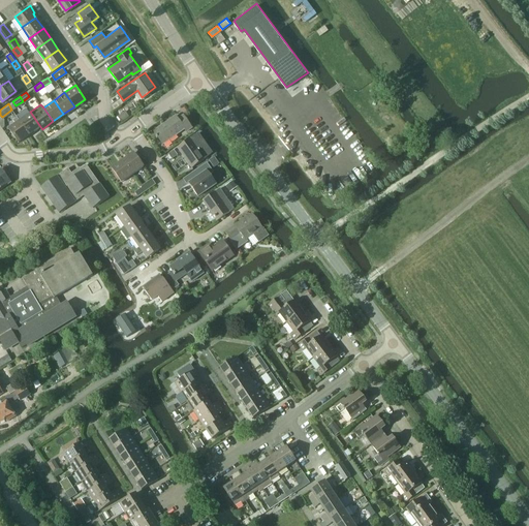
[(32,115),(30,112),(19,119),(29,133),(39,125),(32,115)]
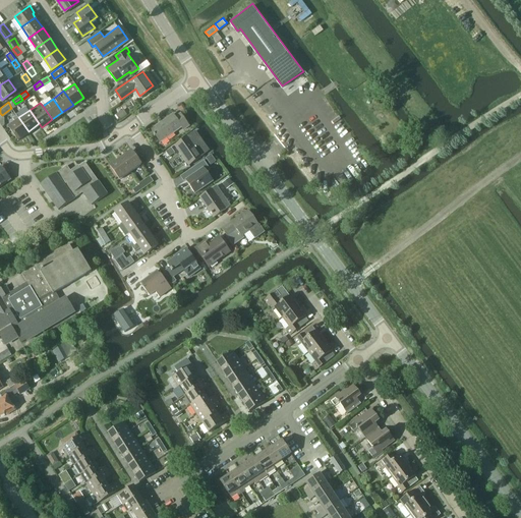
[(183,127),(189,123),(180,112),(175,115),(173,112),(152,127),(160,139),(181,124),(183,127)]
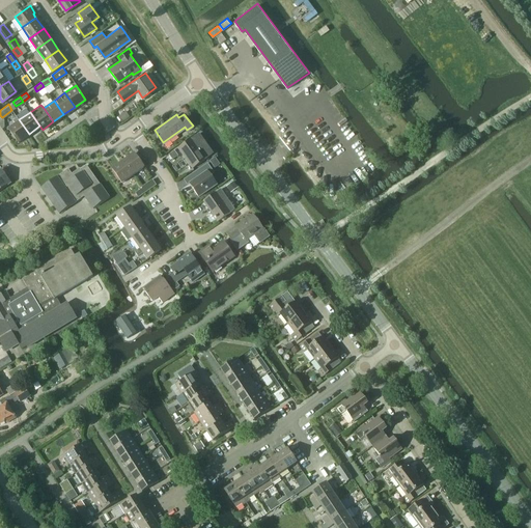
[(18,141),(29,134),(19,119),(8,127),(18,141)]
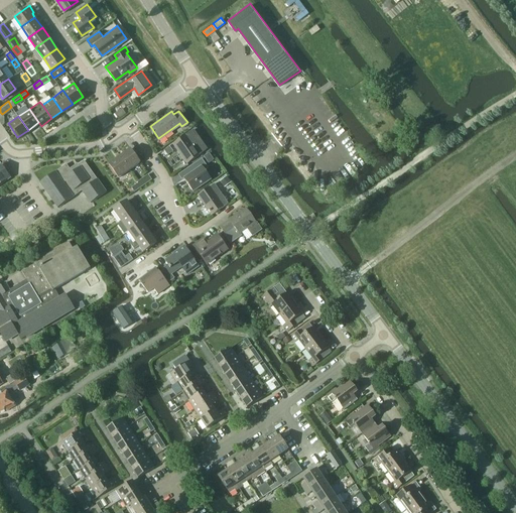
[(187,161),(205,148),(191,129),(173,141),(187,161)]
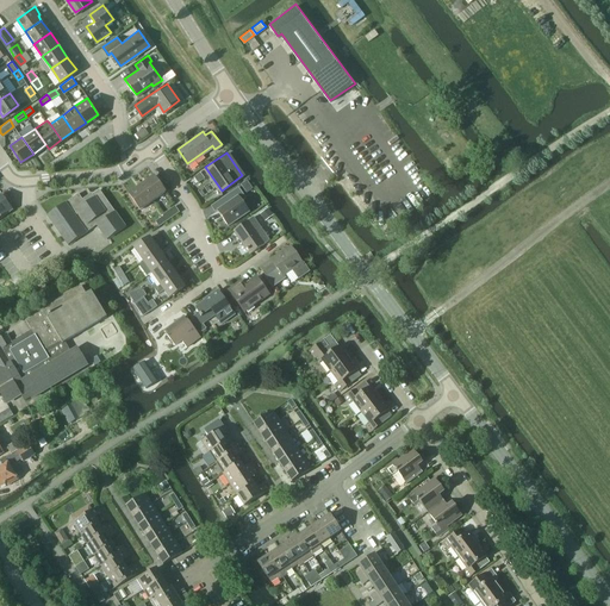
[(199,172),(193,175),(198,181),(204,177),(199,172)]
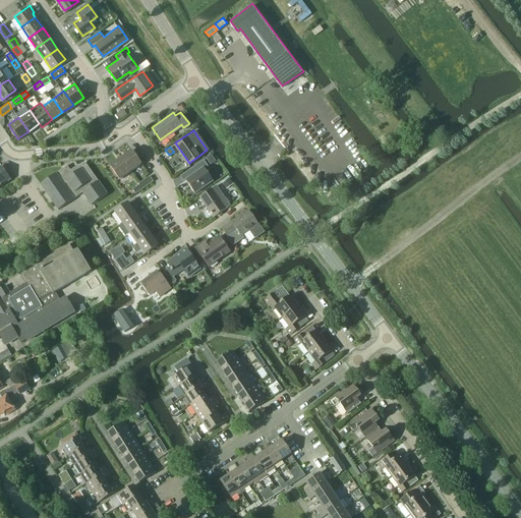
[(120,156),(130,170),(141,162),(131,148),(120,156)]
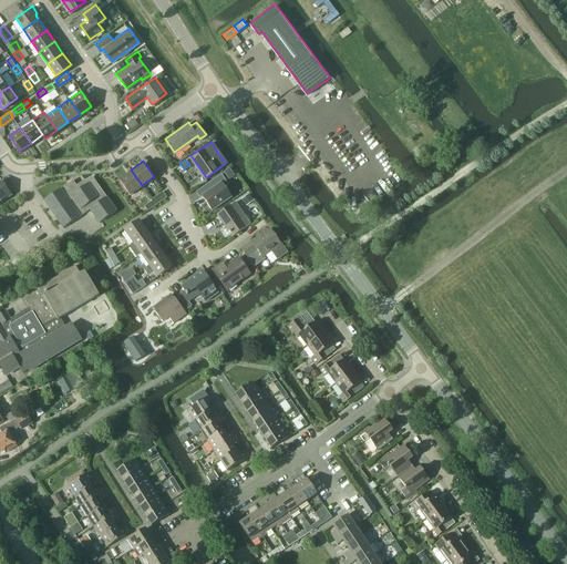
[(130,193),(142,185),(131,170),(120,177),(130,193)]
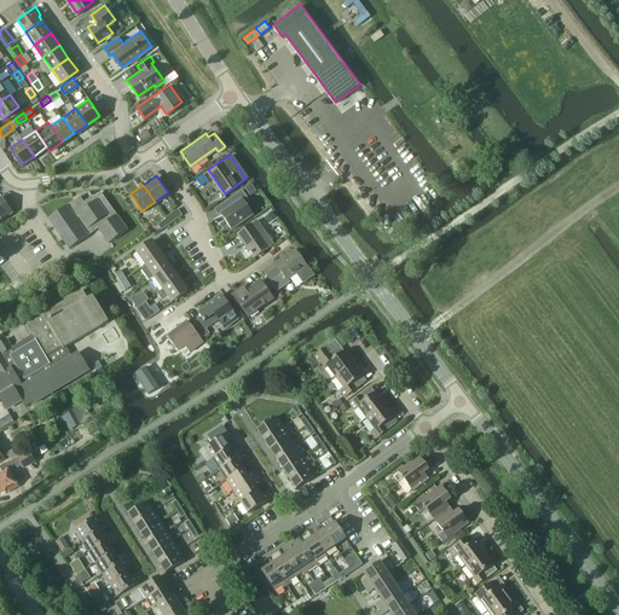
[(226,208),(220,212),(231,227),(253,213),(246,202),(249,199),(242,187),(223,202),(226,208)]
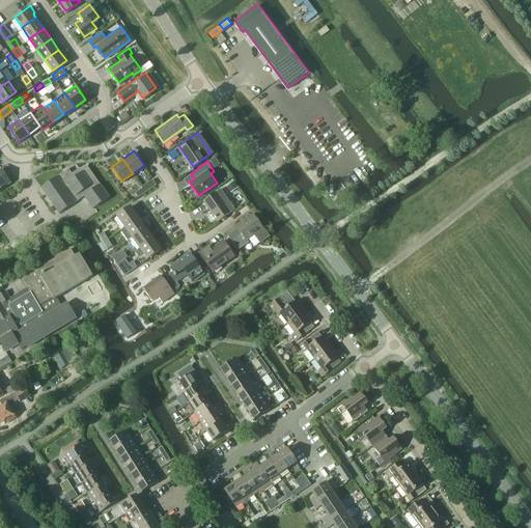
[(93,206),(109,195),(86,163),(73,172),(68,166),(40,186),(59,212),(84,194),(93,206)]
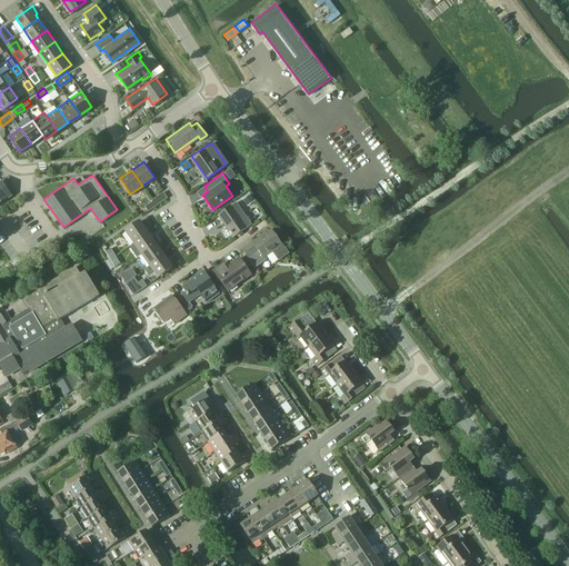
[(0,201),(11,194),(1,179),(0,179),(0,201)]
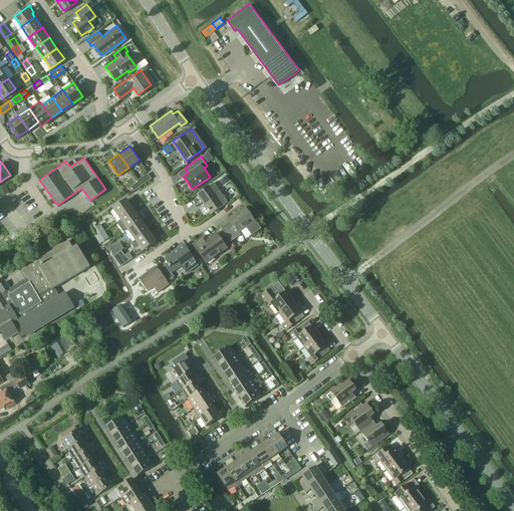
[(137,179),(137,180),(140,184),(151,177),(147,172),(137,179)]
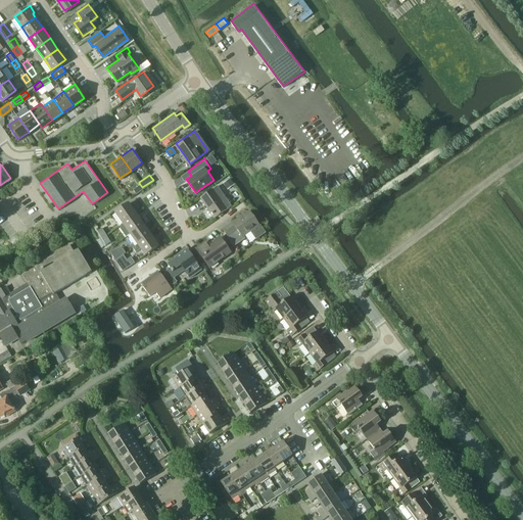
[(234,182),(230,176),(223,181),(228,187),(234,182)]
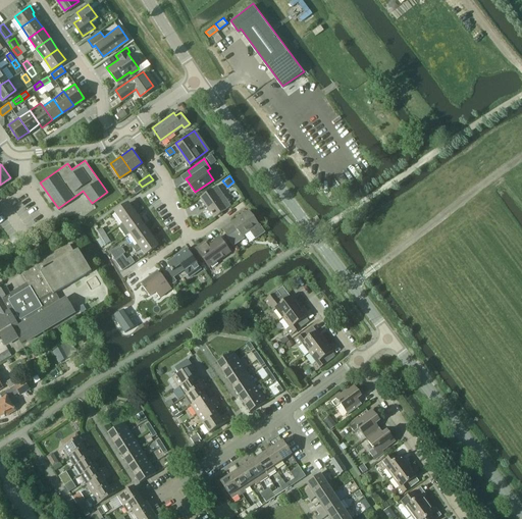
[(136,192),(142,187),(139,183),(133,188),(136,192)]
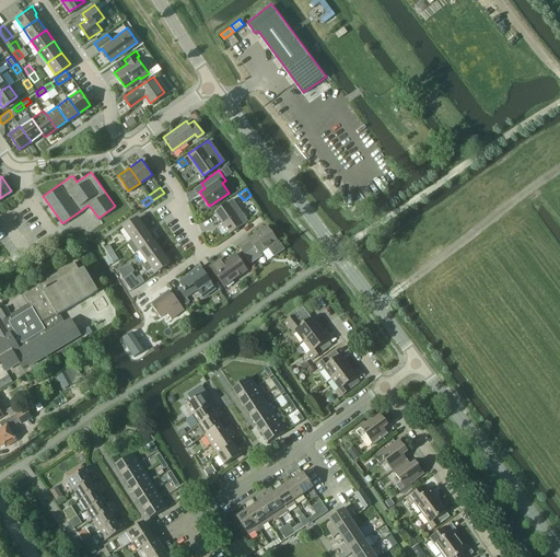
[(230,232),(243,222),(247,219),(233,197),(228,200),(214,210),(230,232)]
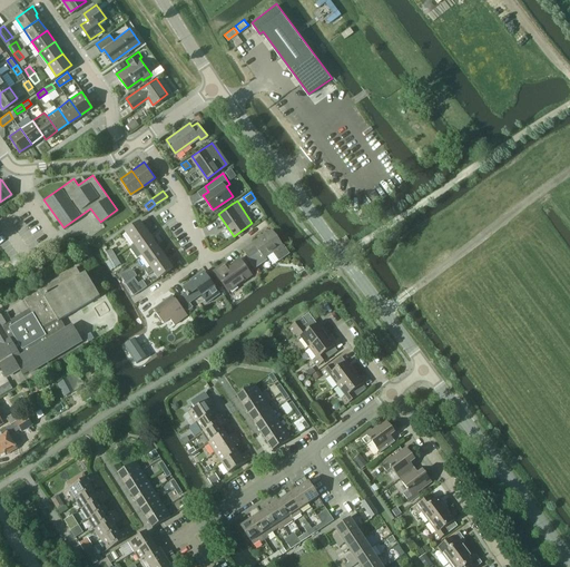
[(134,242),(148,232),(140,220),(125,231),(134,242)]
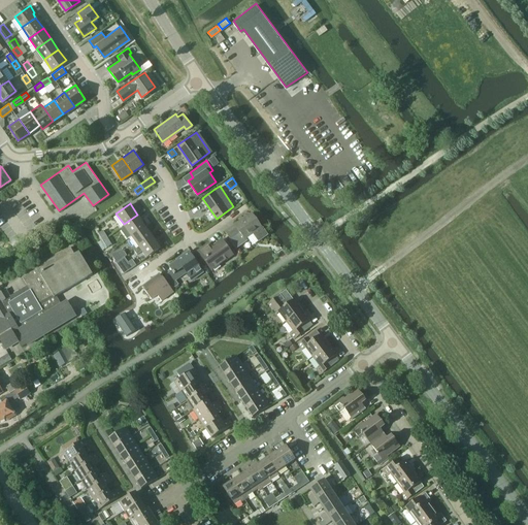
[(259,239),(267,232),(252,210),(225,230),(236,247),(245,239),(244,237),(253,231),(259,239)]
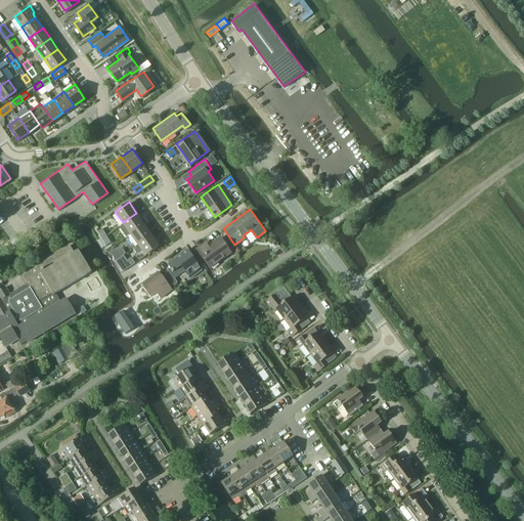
[(129,232),(143,222),(136,213),(123,222),(129,232)]
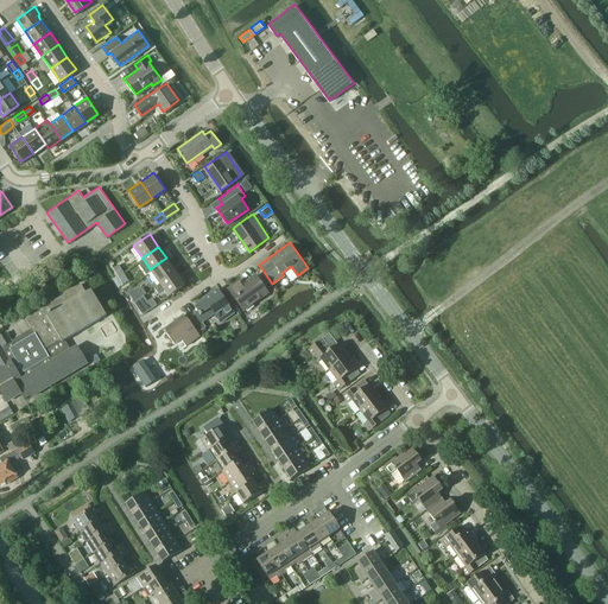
[(159,283),(176,271),(166,258),(150,269),(159,283)]
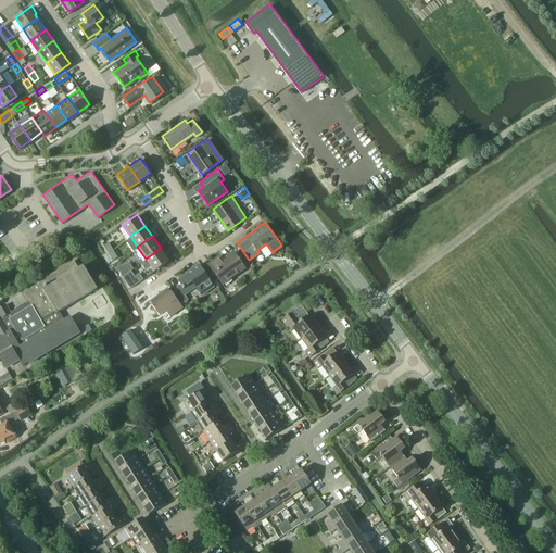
[(103,243),(109,251),(113,248),(109,240),(103,243)]
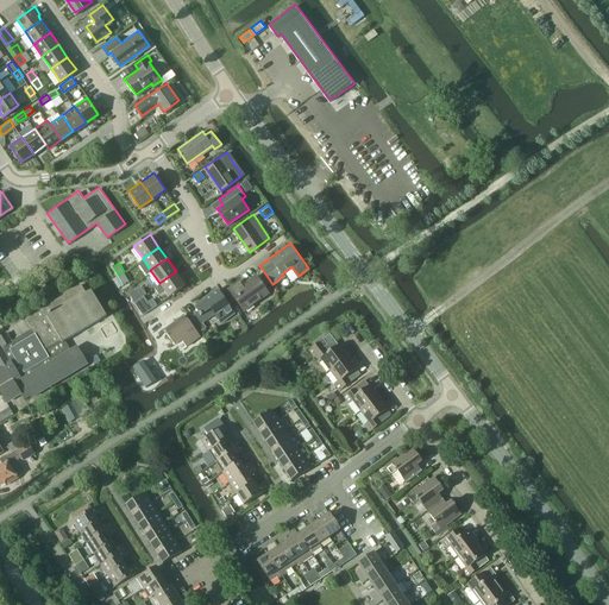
[(124,271),(119,275),(123,283),(129,279),(124,271)]
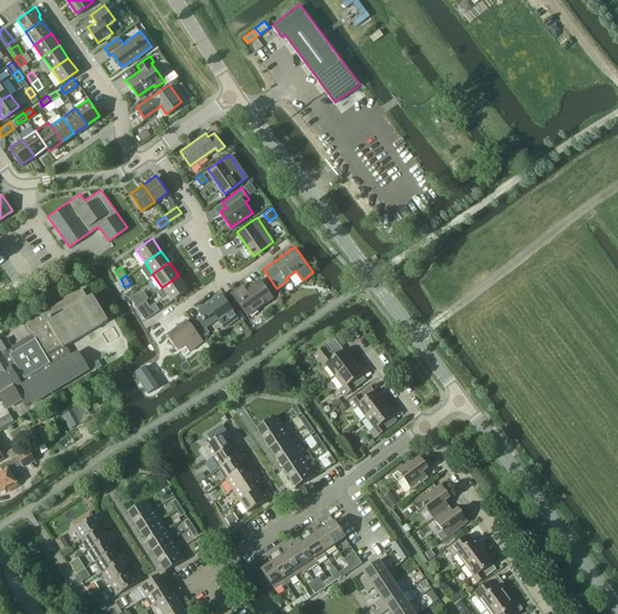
[(162,287),(156,291),(158,293),(161,296),(165,292),(165,293),(170,299),(187,288),(179,275),(162,287)]
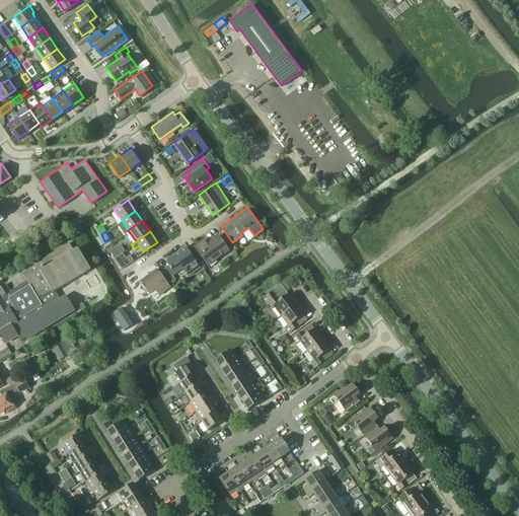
[(208,264),(229,248),(219,234),(209,241),(205,237),(195,244),(208,264)]
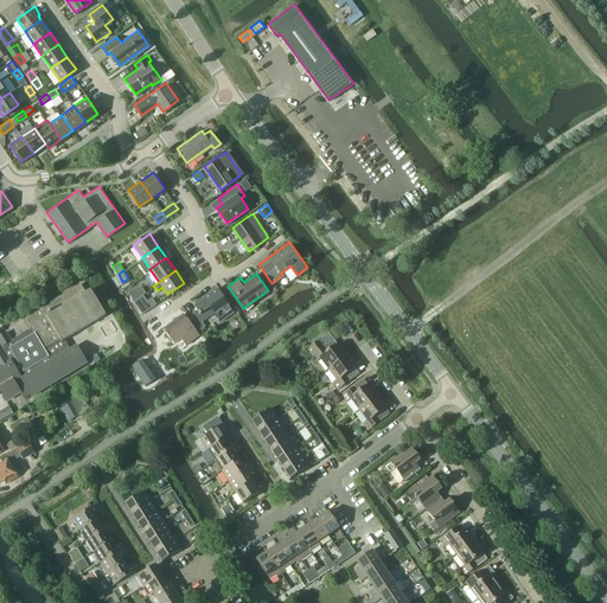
[(1,345),(0,342),(0,389),(6,398),(20,390),(24,396),(31,392),(31,393),(87,360),(77,344),(68,350),(63,340),(107,314),(91,288),(85,290),(81,282),(25,315),(31,327),(1,345)]
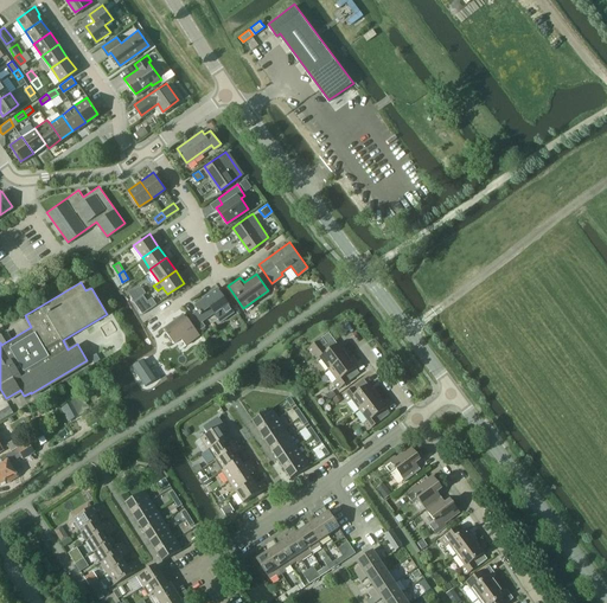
[(139,296),(134,288),(128,290),(133,299),(139,296)]
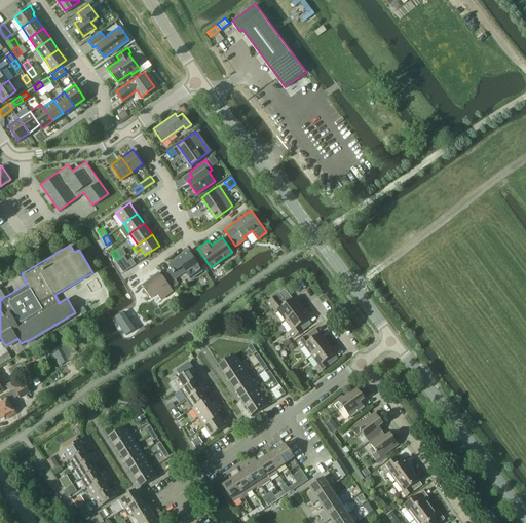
[(173,268),(170,270),(168,269),(164,271),(174,284),(178,281),(175,277),(186,269),(191,277),(202,269),(188,250),(168,263),(173,268)]
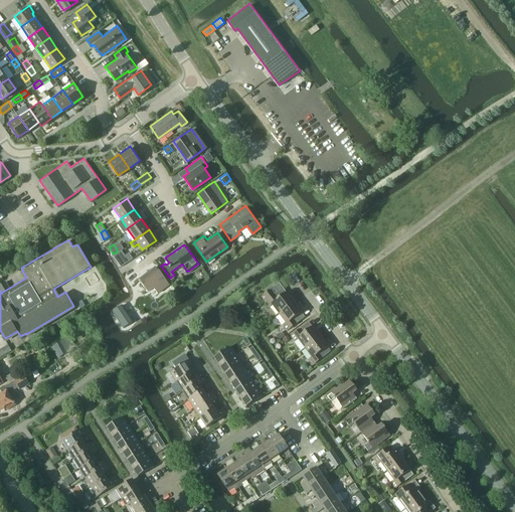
[(121,265),(131,258),(128,252),(117,260),(121,265)]
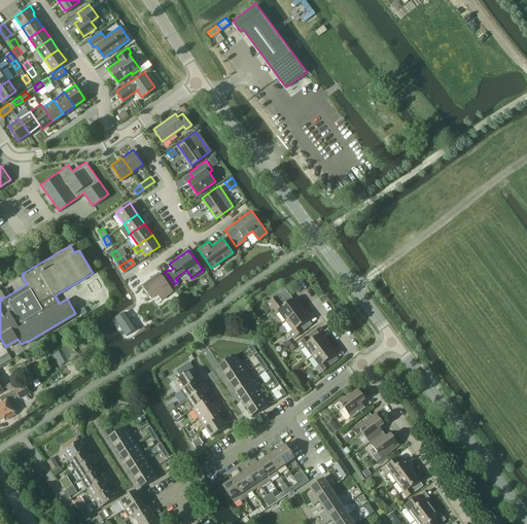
[(161,299),(173,289),(160,272),(142,284),(151,295),(156,292),(161,299)]
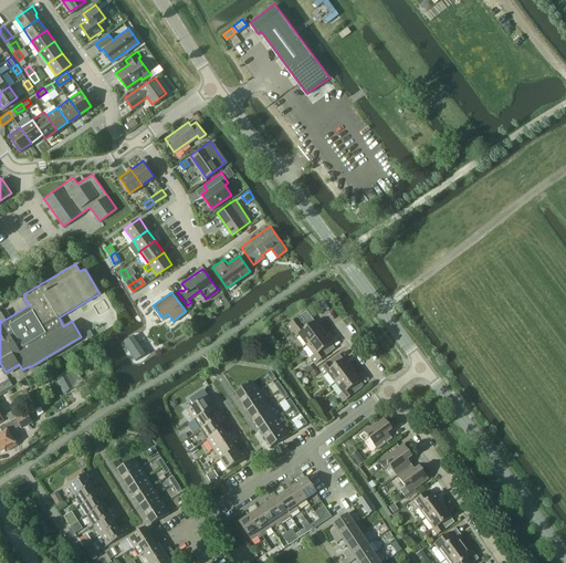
[(306,342),(324,329),(320,323),(318,324),(306,309),(286,323),(295,334),(299,332),(306,342)]
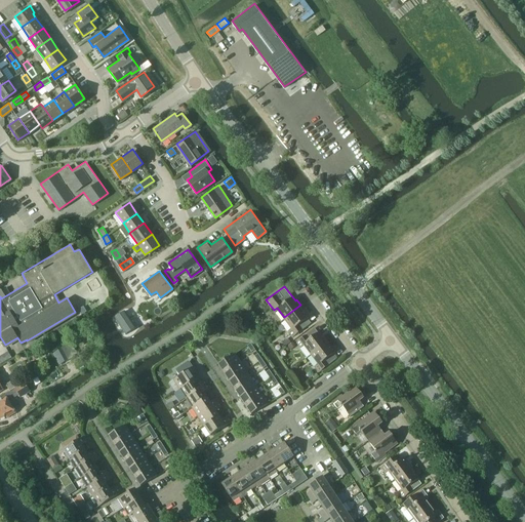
[(306,311),(300,305),(284,317),(291,327),(288,329),(292,335),(311,321),(304,312),(306,311)]
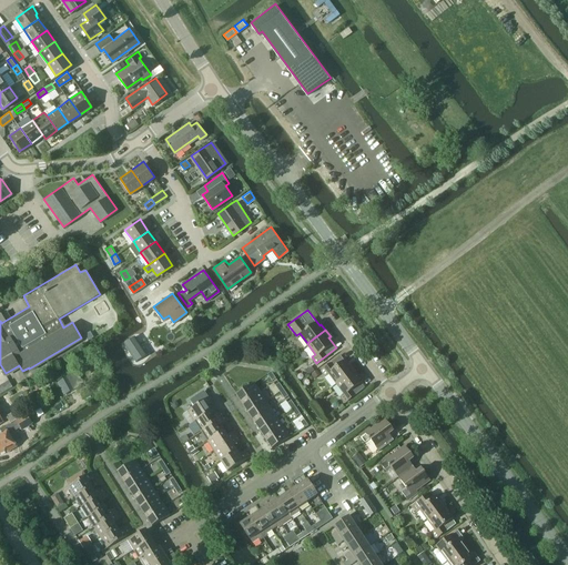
[(128,343),(135,356),(143,352),(135,339),(128,343)]
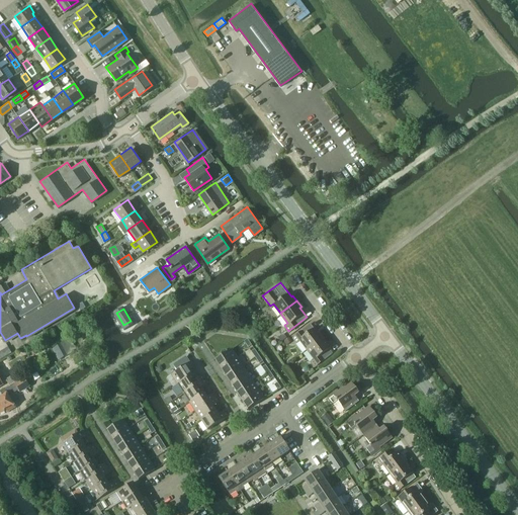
[(307,348),(323,336),(319,330),(317,332),(311,322),(292,336),(296,341),(299,339),(307,348)]
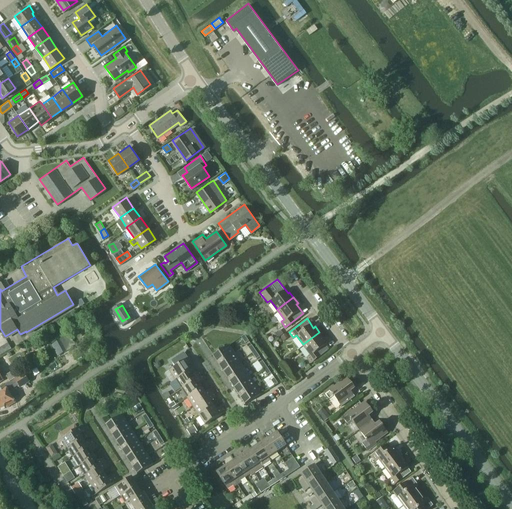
[(283,331),(280,327),(274,331),(278,335),(283,331)]
